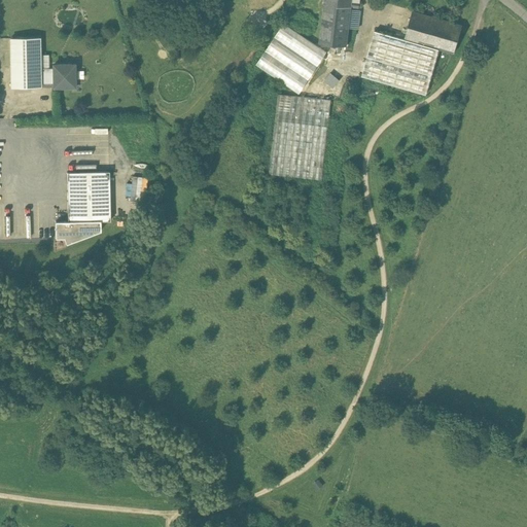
[(351,0),(324,0),(319,43),(347,46),(351,7),(352,2),(351,0)]
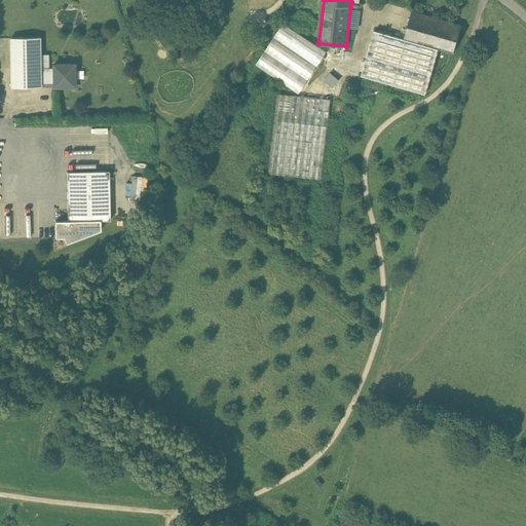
[(461,26),(412,11),(404,38),(438,48),(453,52),(461,26)]
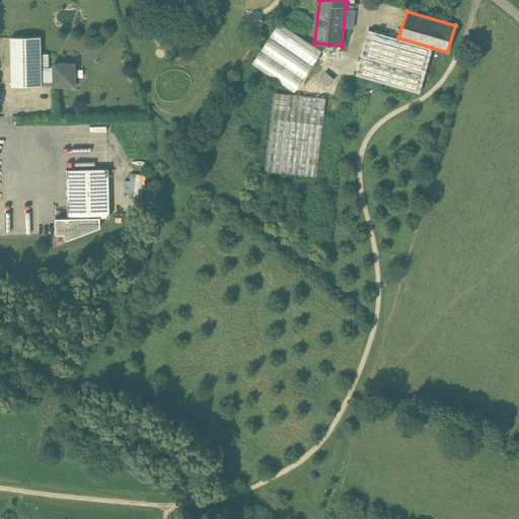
[(382,22),(395,24),(396,14),(384,12),(382,22)]
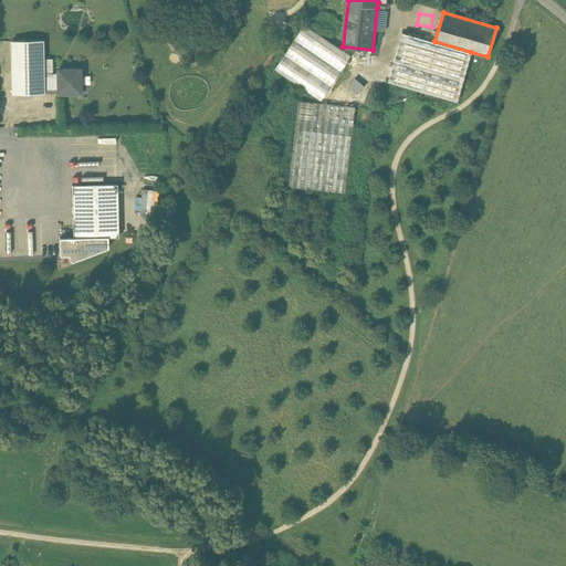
[(305,24),(275,66),(320,97),(349,55),(305,24)]
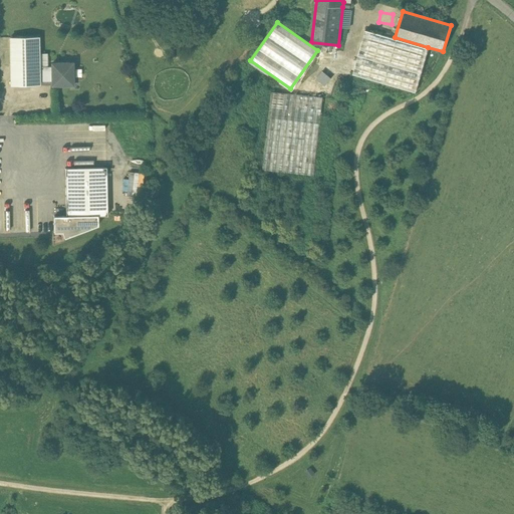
[(365,30),(353,73),(416,91),(428,47),(395,37),(395,38),(365,30)]
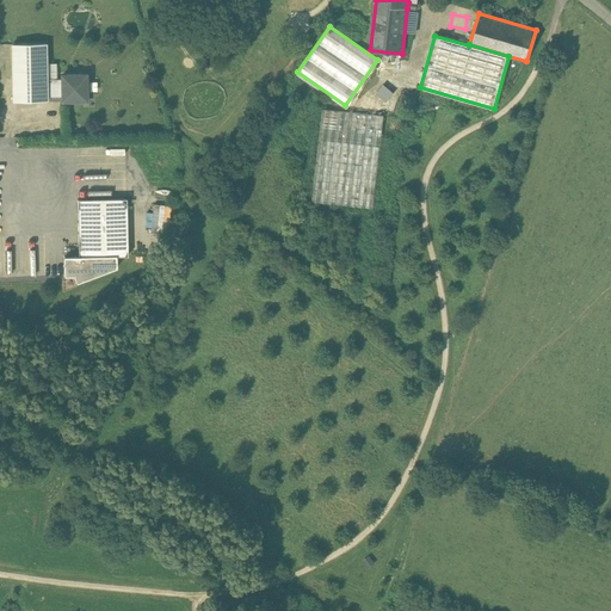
[(12,44),(13,102),(47,100),(47,97),(47,80),(45,44),(12,44)]
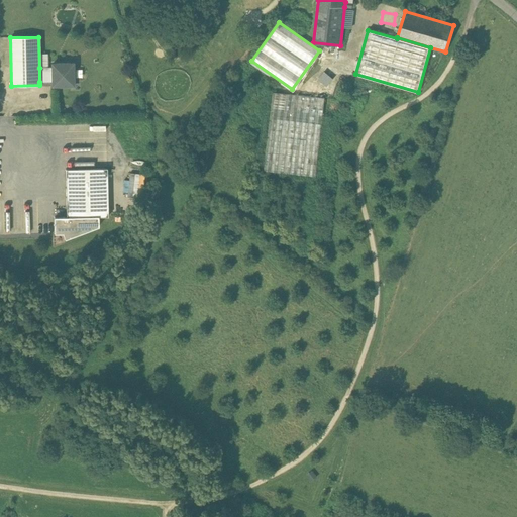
[(53,67),(39,68),(39,82),(53,82),(54,85),(74,85),(73,64),(53,64),(53,67)]
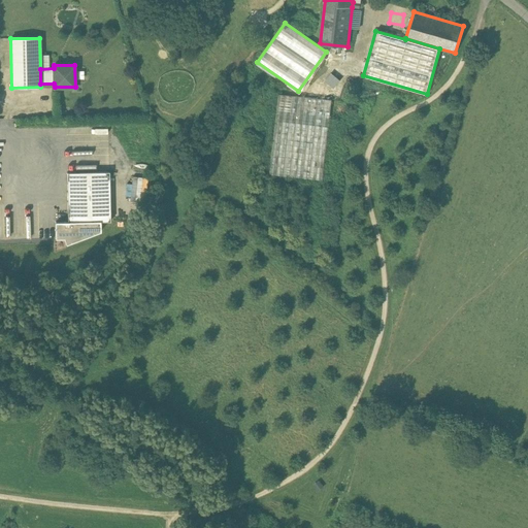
[(331,100),(278,94),(270,174),(322,179),(331,100)]
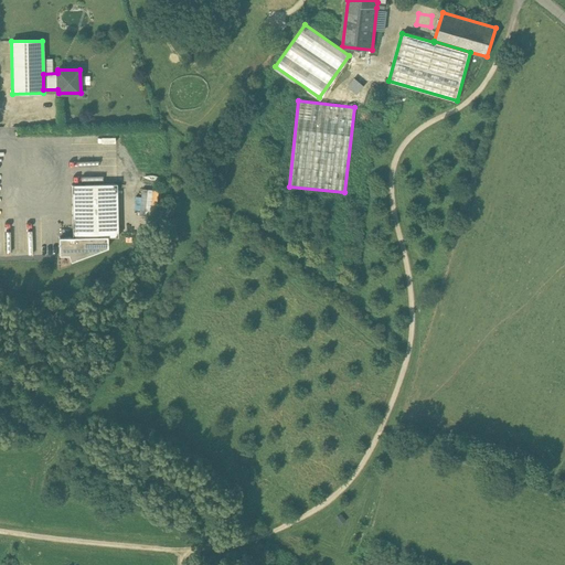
[(117,183),(72,184),(73,237),(104,236),(107,236),(118,236),(117,183)]
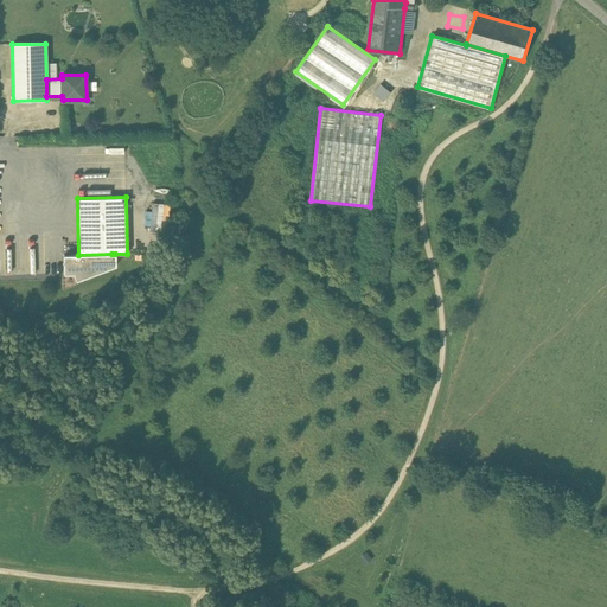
[(78,255),(64,255),(64,285),(116,266),(115,254),(112,254),(78,255)]
